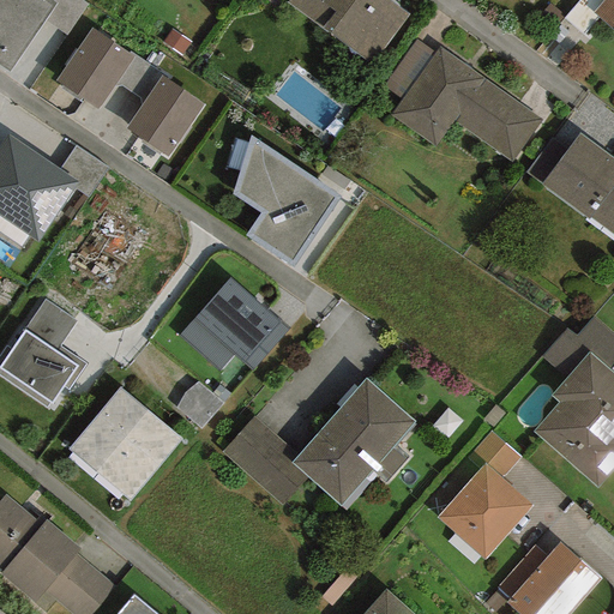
[(54,1),(52,0),(0,0),(0,66),(8,72),(54,1)]
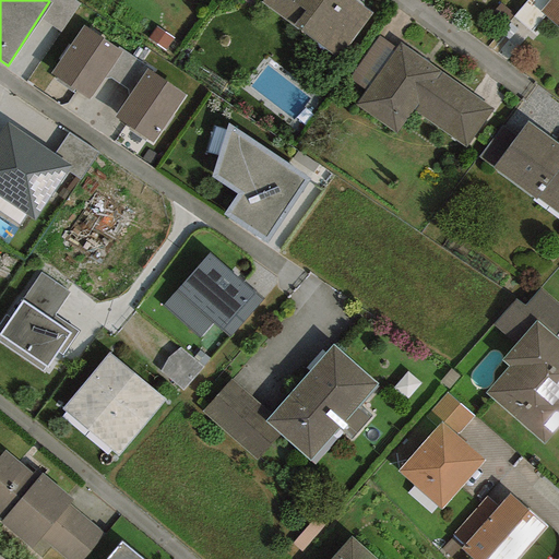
[(262,0),(258,7),(335,63),(369,18),(345,0),(262,0)]
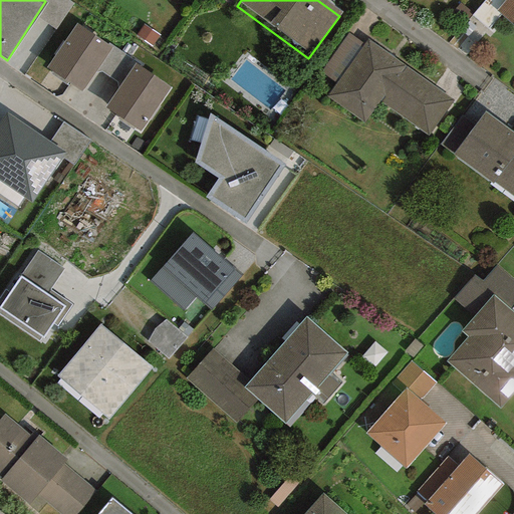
[(513,0),(507,0),(493,16),(513,35),(513,0)]
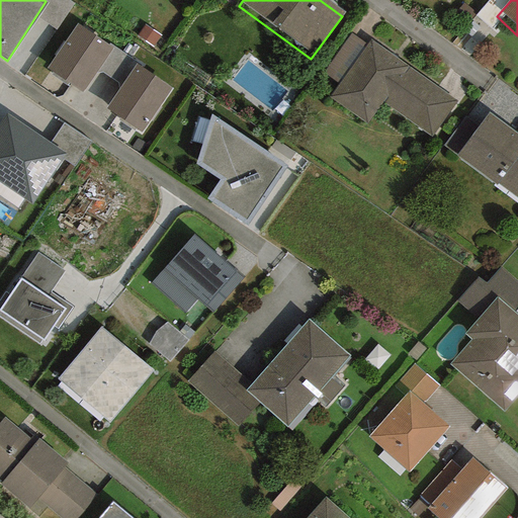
[(114,50),(79,27),(49,74),(84,96),(114,50)]
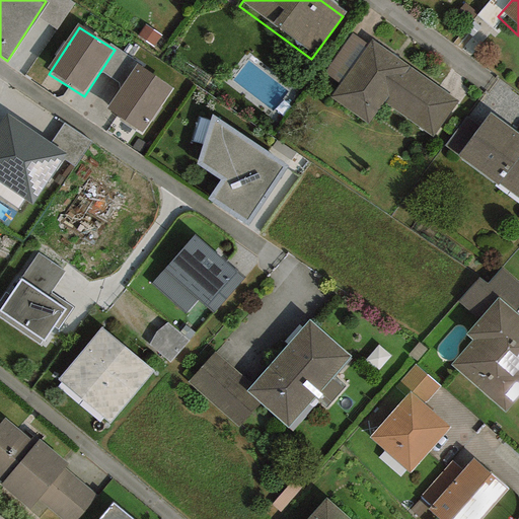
[(455,105),(369,44),(328,99),(367,127),(383,104),(431,139),(455,105)]
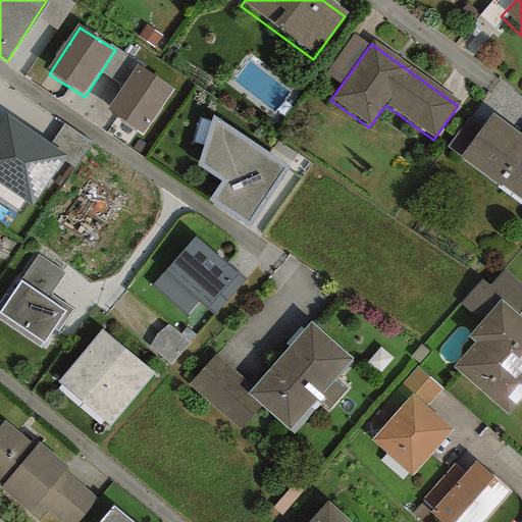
[(176,91),(138,65),(106,111),(144,137),(176,91)]
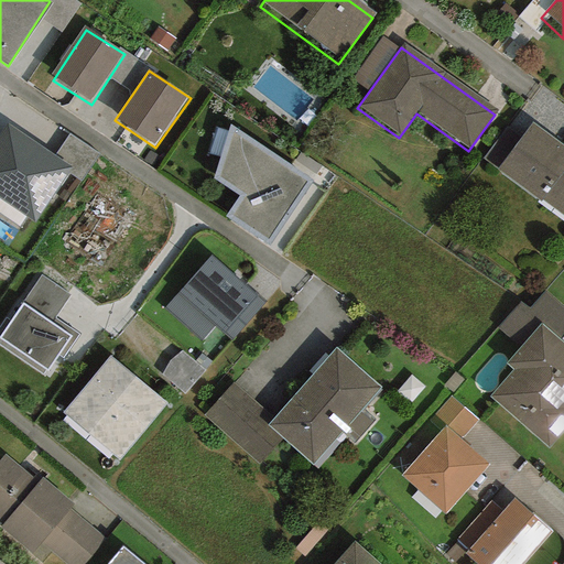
[(519,140),(506,130),(483,160),(563,221),(563,150),(531,125),(519,140)]
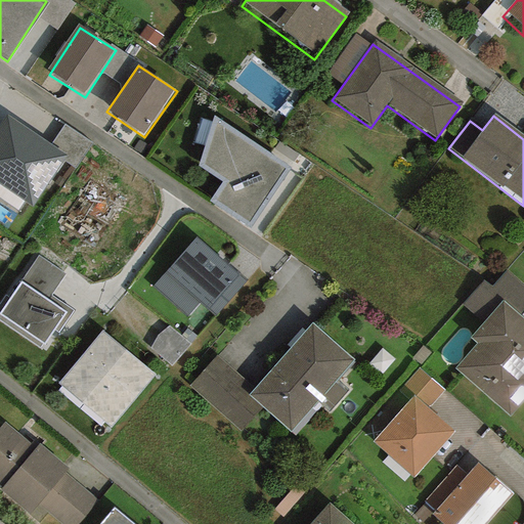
[(66,161),(5,120),(0,126),(0,186),(33,209),(66,161)]
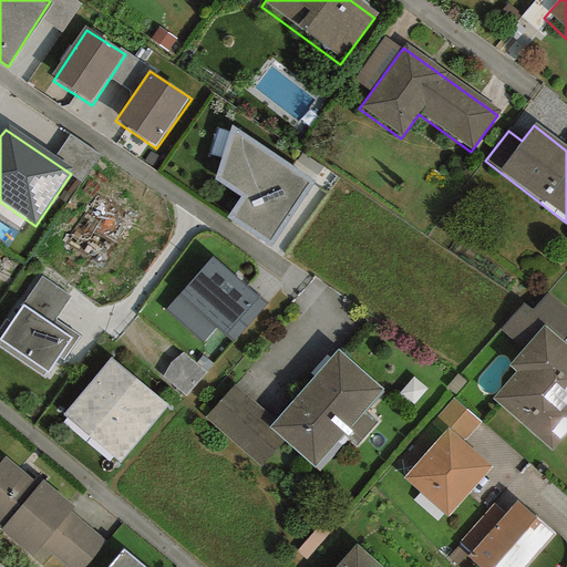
[(311,186),(229,130),(217,177),(243,198),(232,218),(271,245),(311,186)]
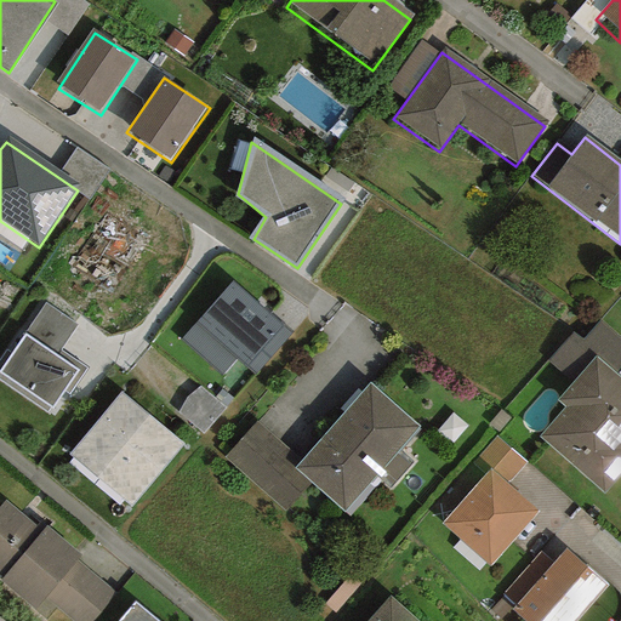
[(289,336),(233,285),(181,341),(222,379),(238,362),(254,375),(289,336)]
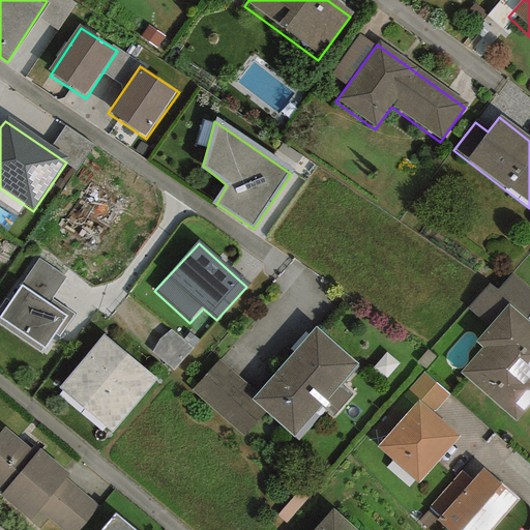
[(55,334),(58,336),(74,315),(51,299),(65,277),(38,260),(0,316),(0,319),(45,349),(55,334)]
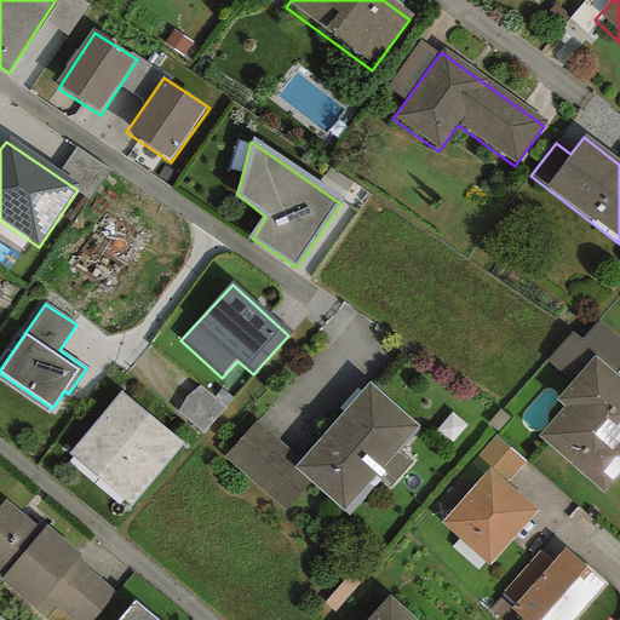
[(546,360),(570,382),(592,356),(613,374),(619,362),(619,336),(600,319),(580,340),(570,332),(546,360)]
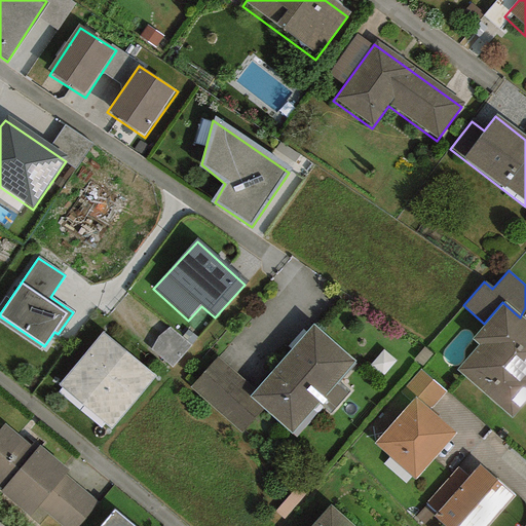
[(525,322),(520,317),(502,302),(484,324),(471,339),(478,345),(455,371),(511,418),(525,400),(525,322)]
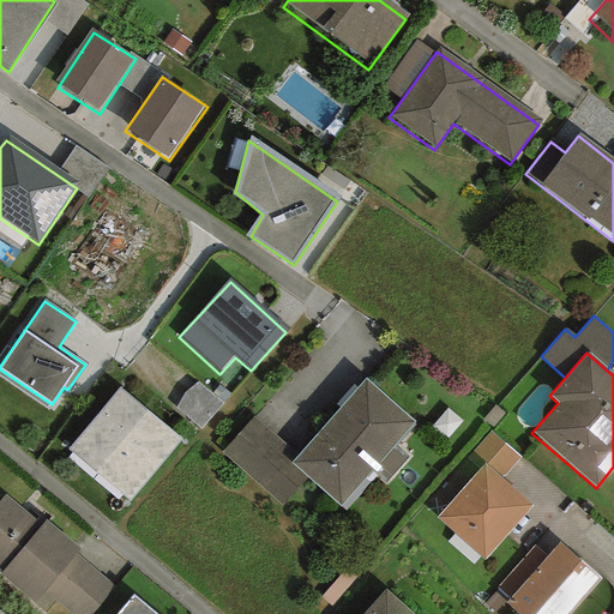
[(197,379),(175,404),(203,426),(223,401),(197,379)]
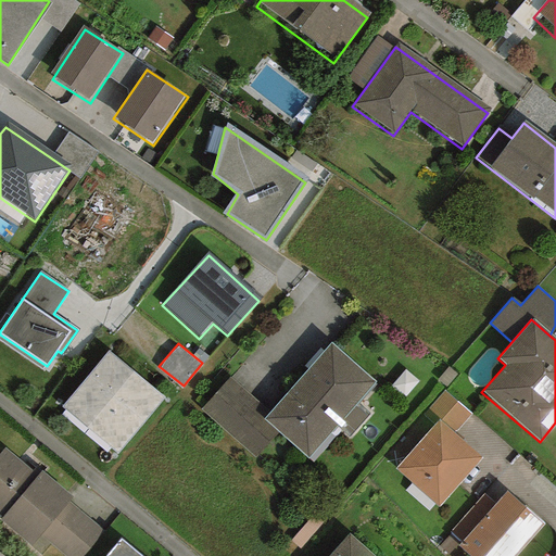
[(371,384),(325,344),(268,411),(227,375),(197,409),(252,458),(273,434),(304,462),(371,384)]
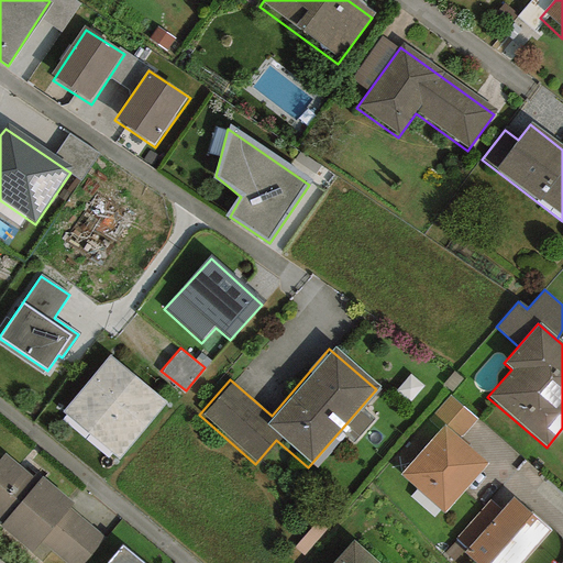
[(109,356),(62,411),(118,459),(165,404),(109,356)]
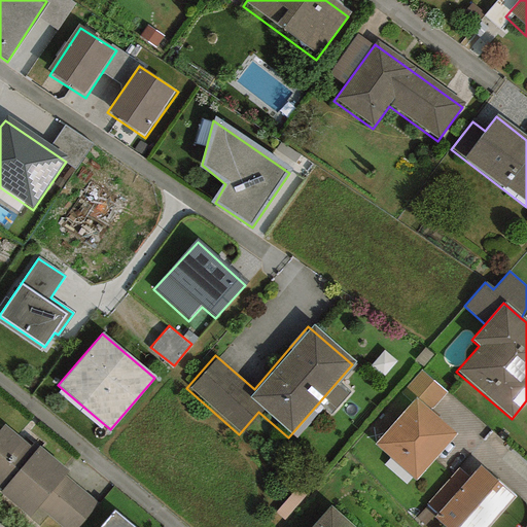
[(415,397),(430,410),(446,392),(420,370),(398,393),(410,403),(415,397)]
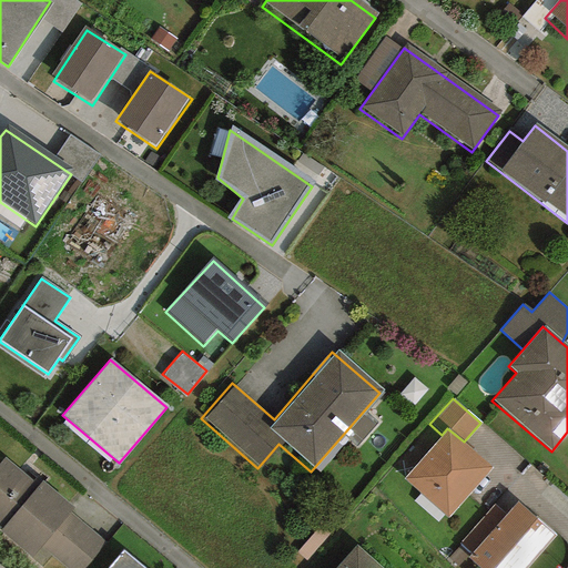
[(447,519),(493,467),(464,442),(447,428),(442,435),(402,479),(447,519)]
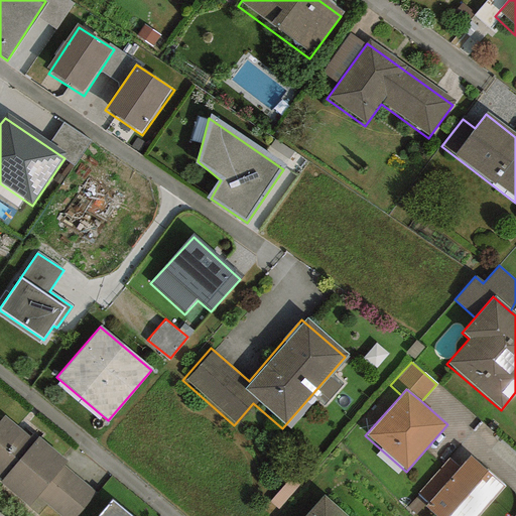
[(45,505),(58,515),(77,515),(78,515),(83,509),(90,500),(93,495),(94,492),(63,466),(67,462),(38,437),(34,442),(4,415),(0,419),(0,479),(1,480),(0,481),(0,482),(37,515),(45,505)]
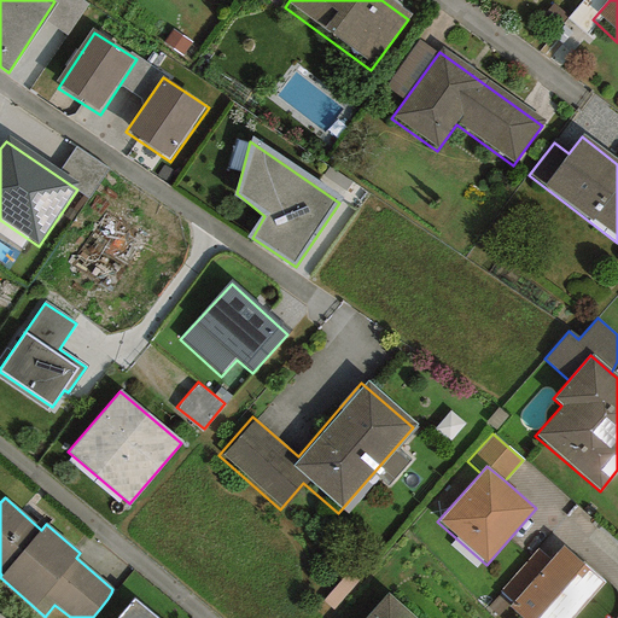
[(513,601),(508,607),(520,617),(573,617),(605,582),(564,544),(551,560),(513,601)]
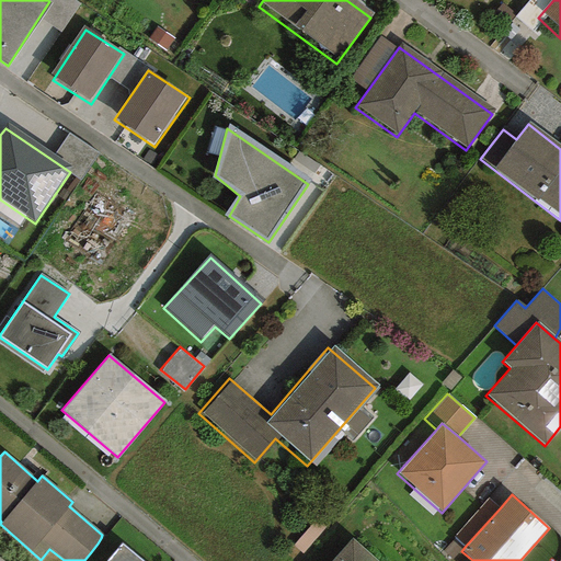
[(466,546),(500,508),(488,497),(454,536),(466,546)]
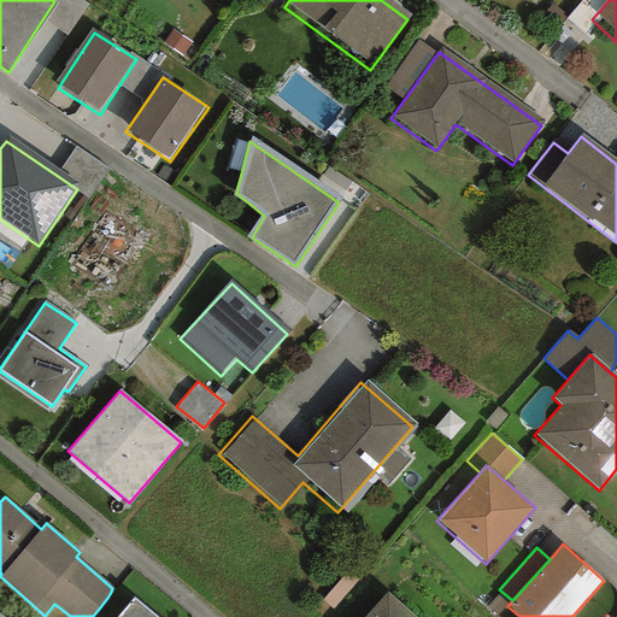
[(413,616),(385,592),(362,616),(413,616)]
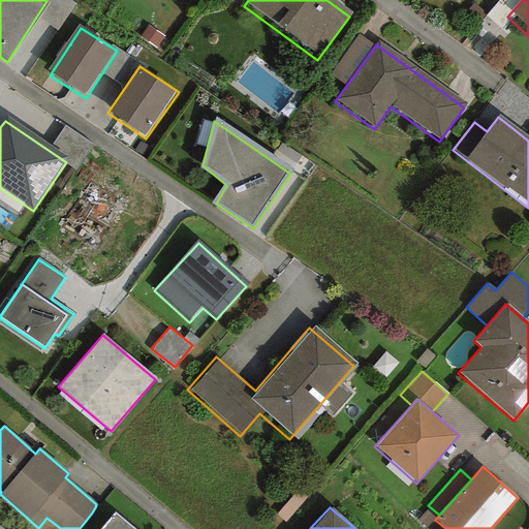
[(134,528),(115,512),(100,528),(134,528)]
